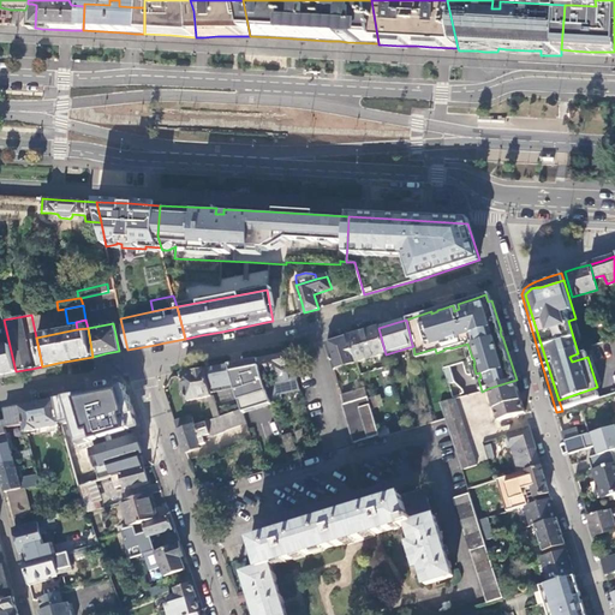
[(386,354),(378,328),(364,332),(350,336),(357,363),(386,354)]
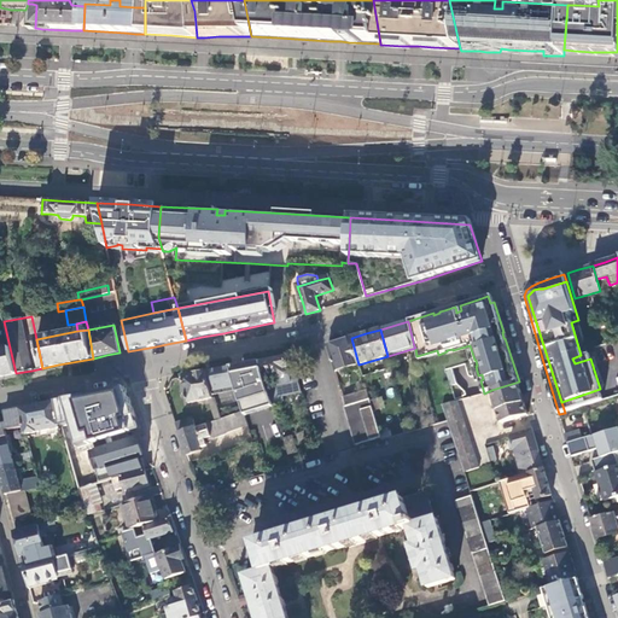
[(359,365),(351,338),(334,343),(328,345),(336,372),(359,365)]
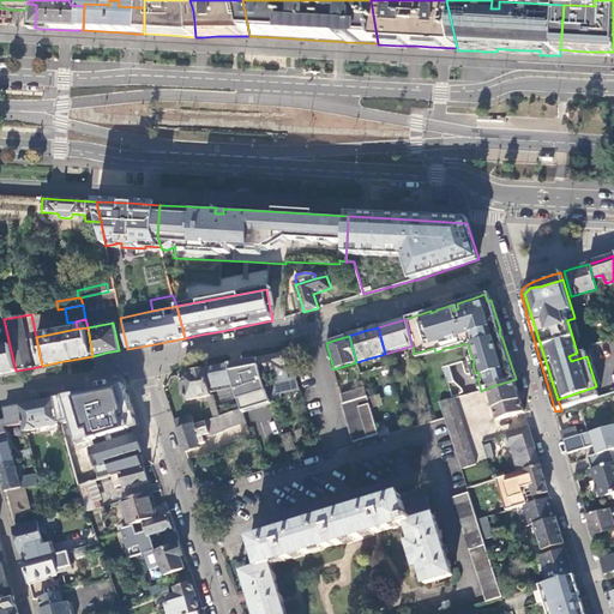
[(0,373),(16,371),(10,345),(6,345),(0,347),(0,373)]
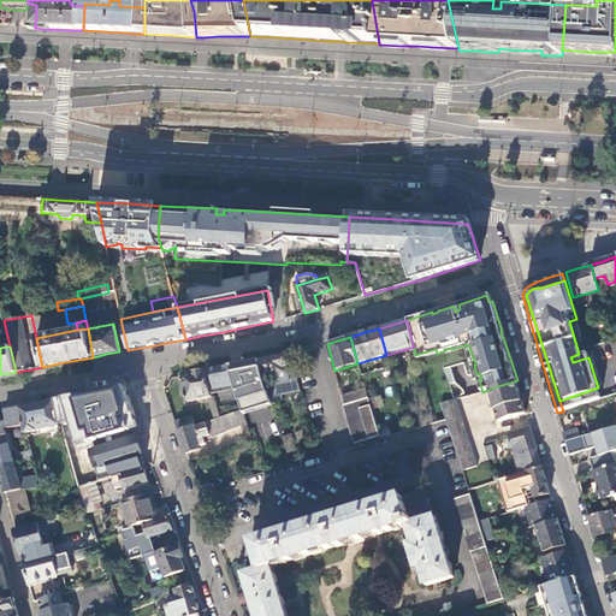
[(570,357),(573,362),(588,357),(586,351),(579,354),(570,357)]
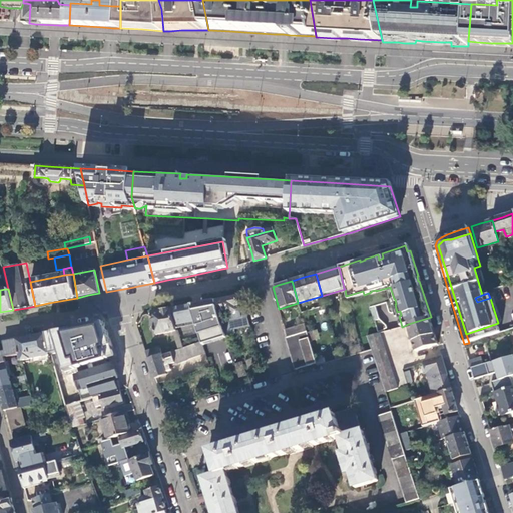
[(239,306),(237,297),(226,299),(216,301),(220,314),(228,313),(229,314),(232,315),(235,314),(238,312),(236,306),(239,306)]
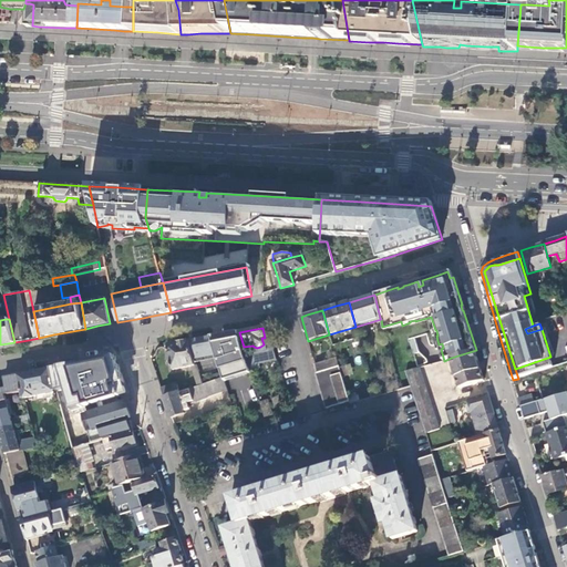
[(208,338),(191,342),(195,366),(197,366),(197,367),(218,363),(223,378),(225,382),(230,380),(251,373),(251,371),(246,354),(244,347),(239,332),(224,336),(218,337),(208,338)]
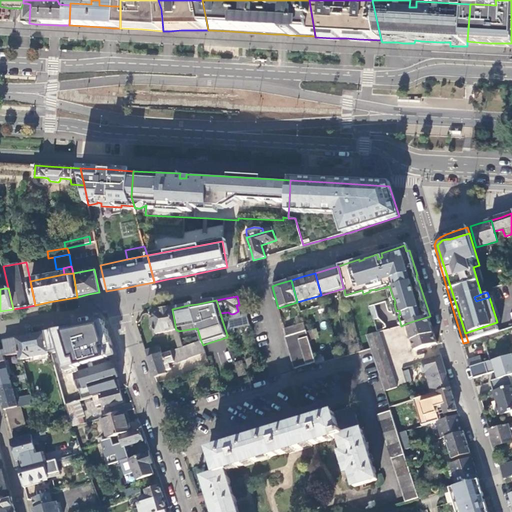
[(233,318),(222,320),(227,335),(236,333),(235,329),(250,325),(244,306),(239,307),(239,305),(236,305),(238,311),(235,313),(232,314),(233,318)]
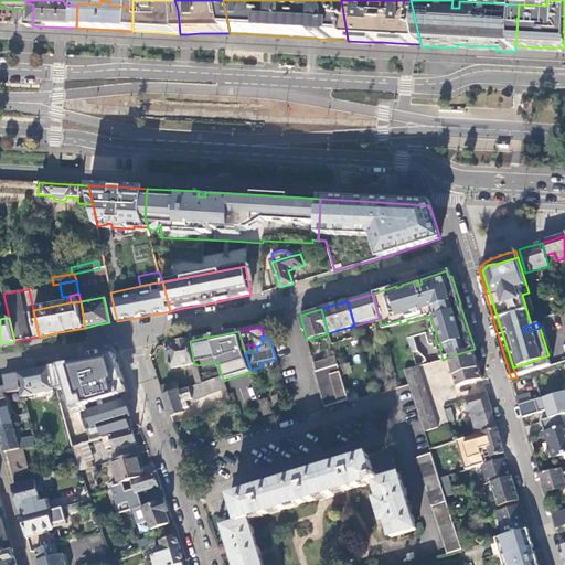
[(194,364),(190,341),(171,344),(168,345),(169,353),(168,354),(170,361),(171,361),(172,369),(190,365),(194,364)]
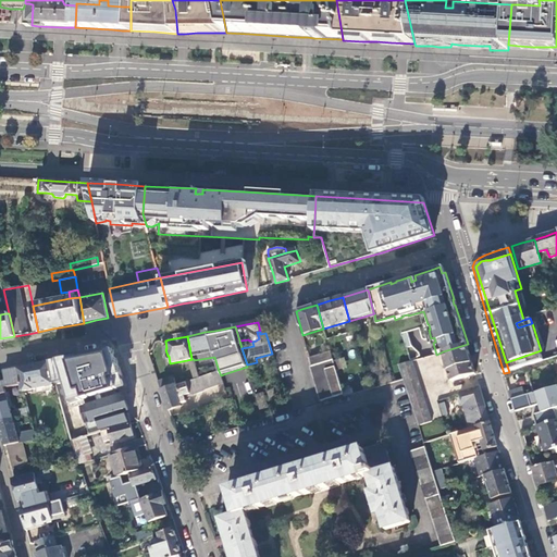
[(477,373),(468,344),(443,351),(453,381),(477,373)]
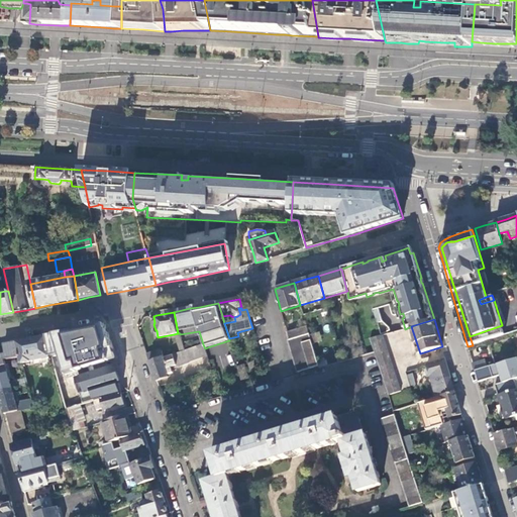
[(106,324),(46,336),(50,357),(58,356),(66,374),(75,373),(82,403),(120,394),(114,364),(110,366),(109,359),(115,357),(106,324)]
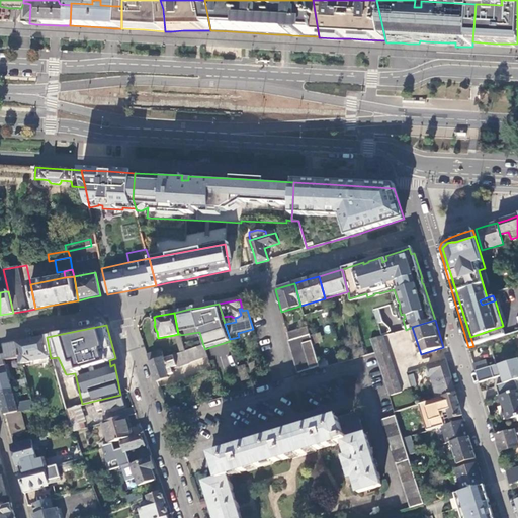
[(506,335),(503,326),(470,337),(473,346),(506,335)]
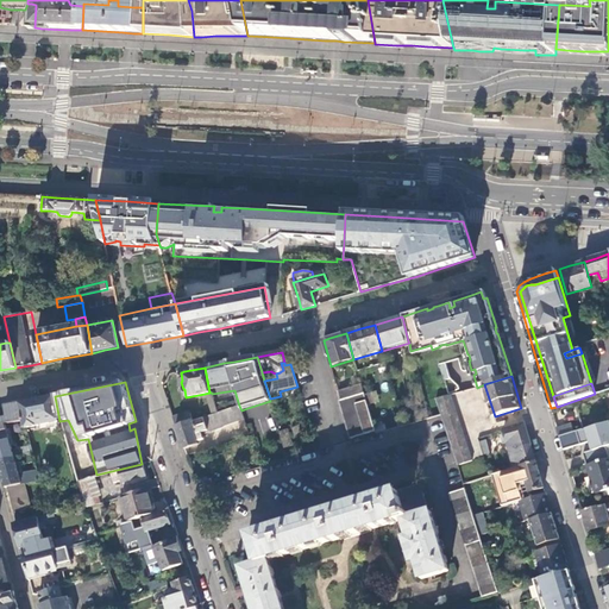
[(338,391),(341,400),(364,394),(360,384),(338,391)]
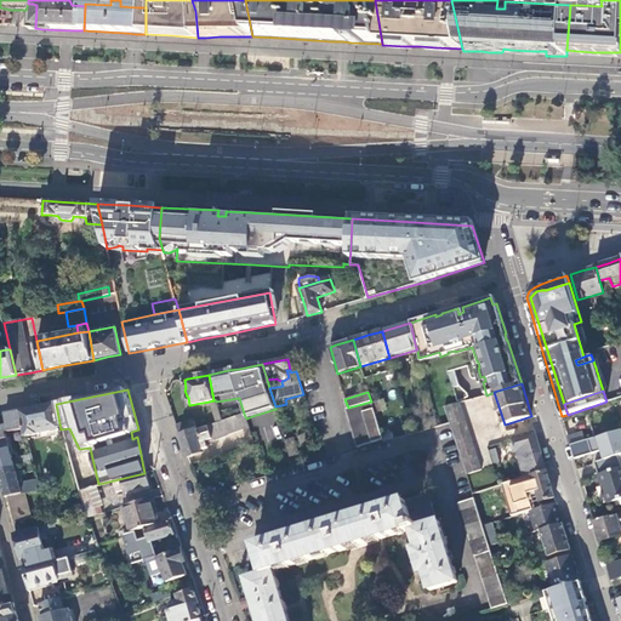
[(216,400),(214,400),(209,402),(211,406),(217,423),(222,421),(216,402),(216,400)]
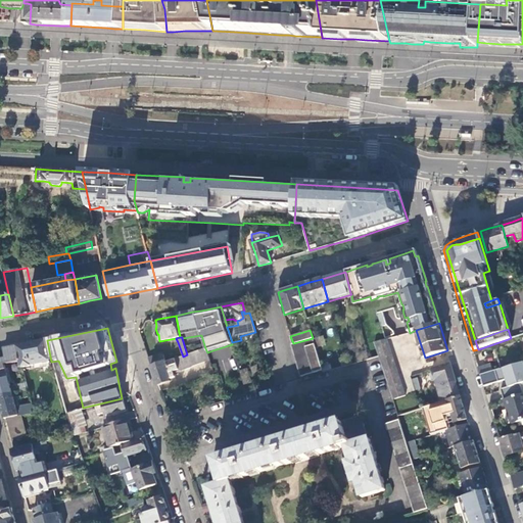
[(301,376),(322,370),(313,338),(293,343),(292,344),(301,376)]
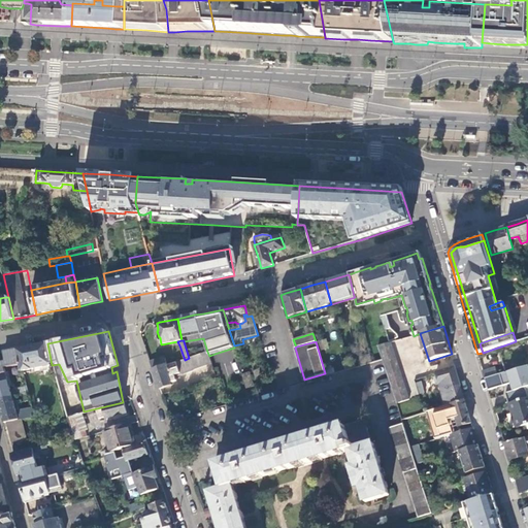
[(409,399),(392,341),(377,345),(383,359),(396,403),(409,399)]
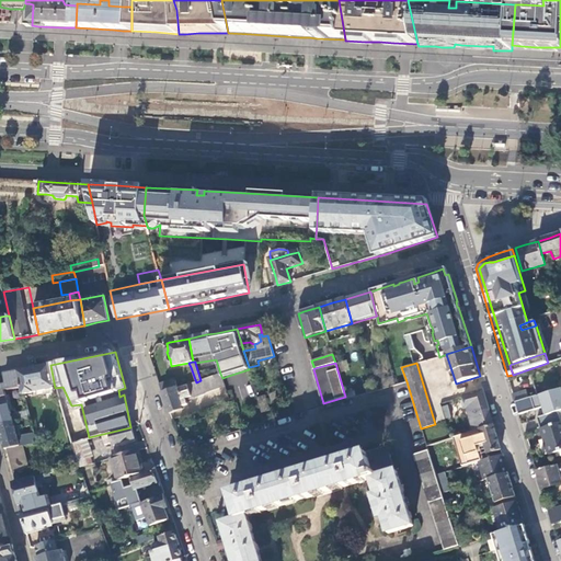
[(55,388),(50,365),(32,369),(18,371),(21,388),(22,395),(55,388)]
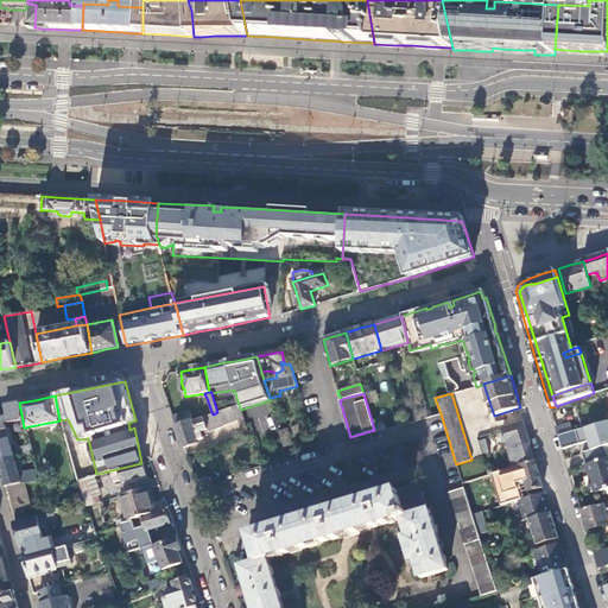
[(23,420),(19,403),(11,404),(4,406),(6,417),(0,417),(0,460),(14,456),(18,455),(17,449),(13,450),(11,445),(14,444),(11,430),(7,431),(6,425),(23,420)]
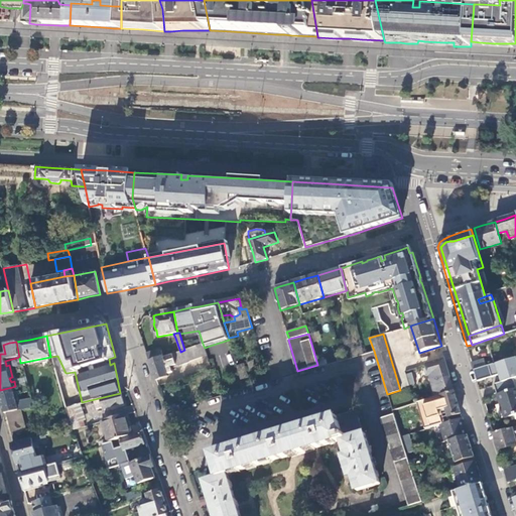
[(181,364),(207,356),(205,348),(203,344),(184,350),(180,352),(177,353),(181,364)]
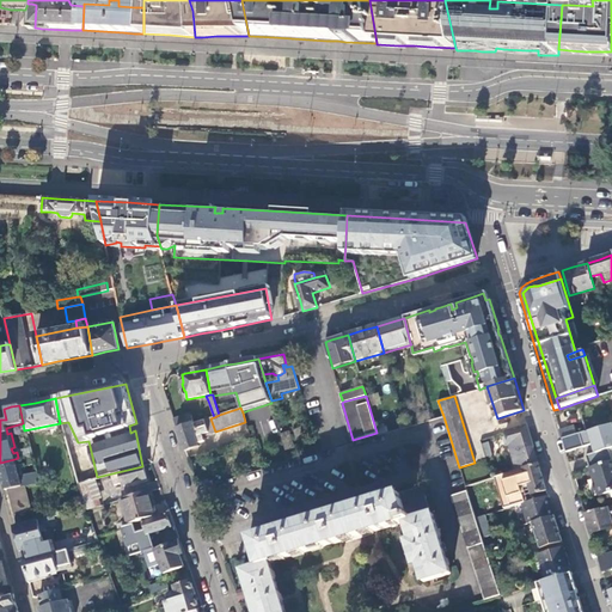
[(407,427),(432,420),(429,410),(404,417),(407,427)]
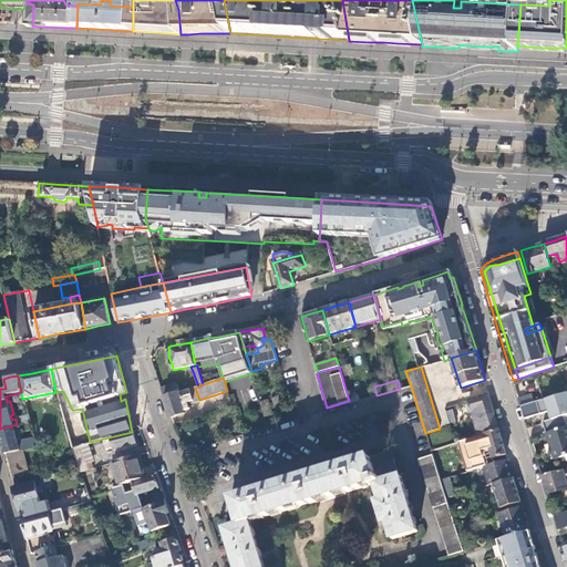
[(176,383),(162,388),(165,398),(179,392),(176,383)]
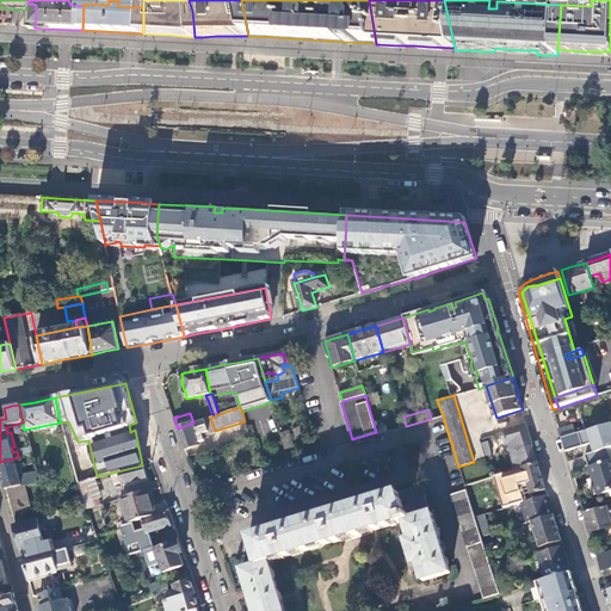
[(178,429),(186,451),(201,446),(197,437),(209,432),(209,433),(215,431),(210,418),(204,419),(207,426),(196,430),(193,423),(178,429)]
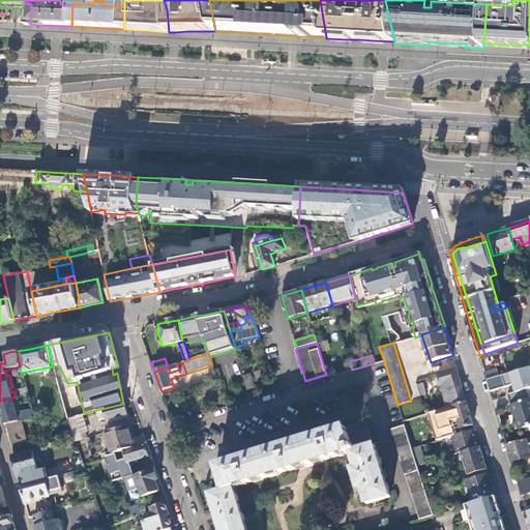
[(507,374),(502,375),(505,387),(514,384),(517,392),(508,394),(511,405),(529,399),(529,366),(508,374),(507,374)]
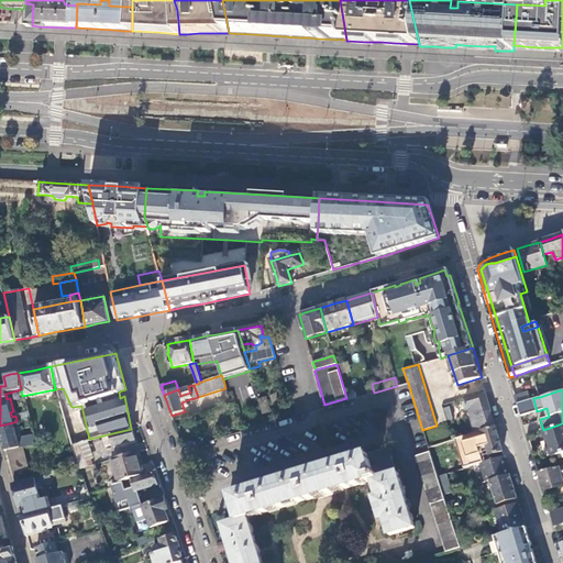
[(496,427),(485,390),(465,397),(477,432),(496,427)]
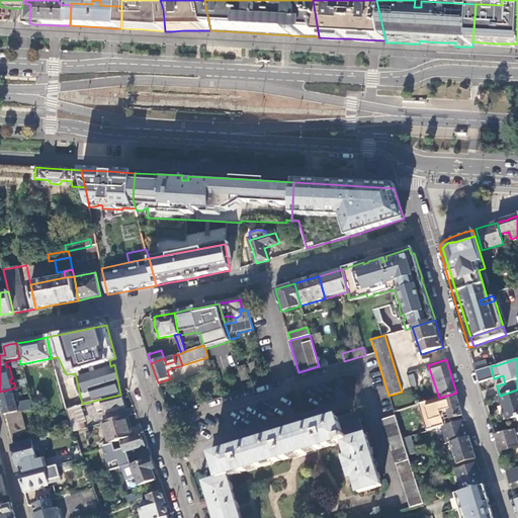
[(486,361),(473,364),(476,371),(487,367),(486,361)]
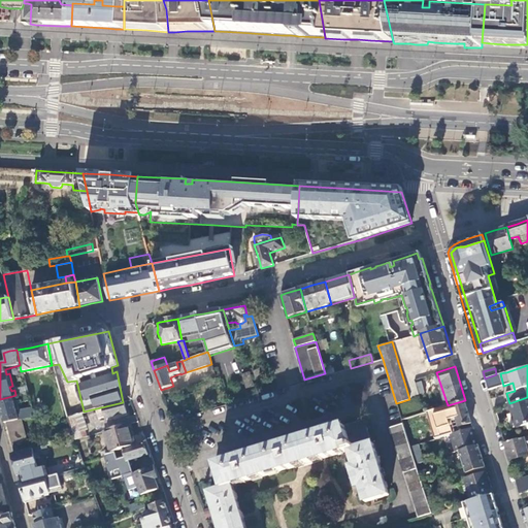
[(242,375),(246,388),(254,386),(251,373),(242,375)]
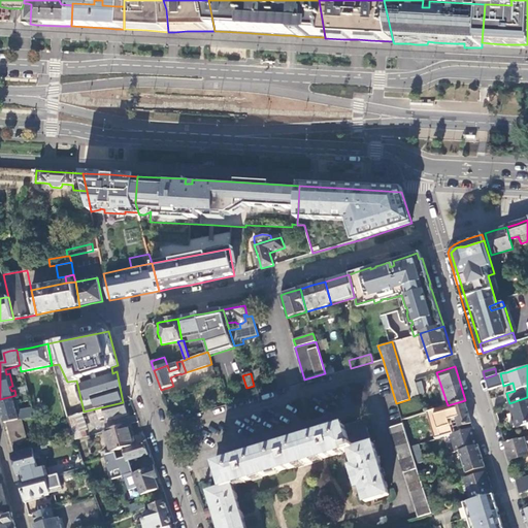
[(421,381),(415,382),(419,394),(425,392),(421,381)]
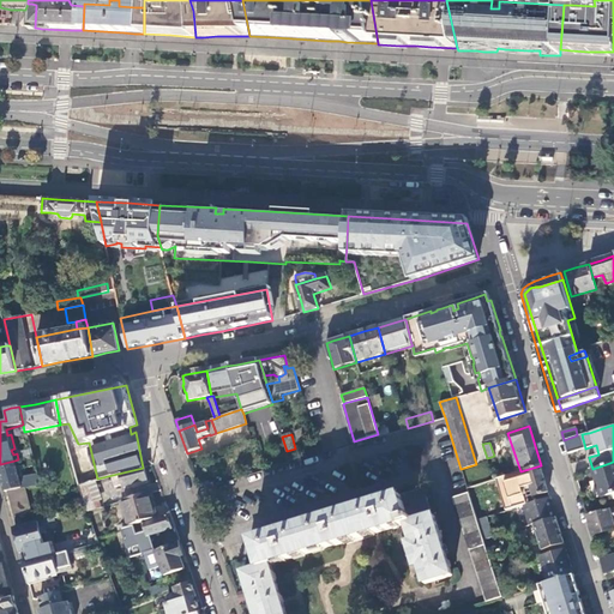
[(5,492),(8,491),(22,488),(19,479),(14,461),(0,464),(0,474),(2,483),(5,492)]
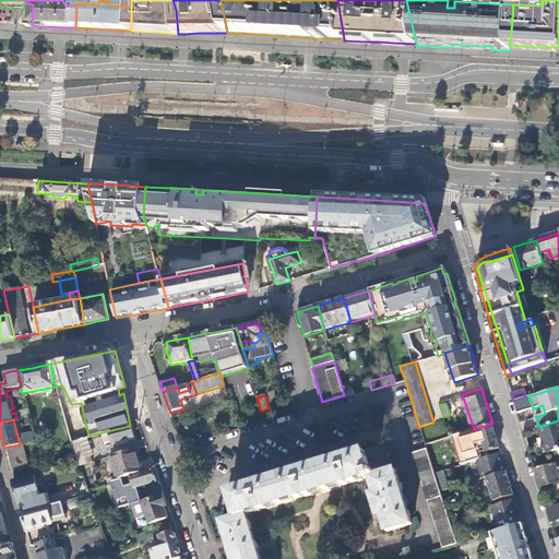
[(558,420),(539,427),(547,453),(558,449),(558,420)]
